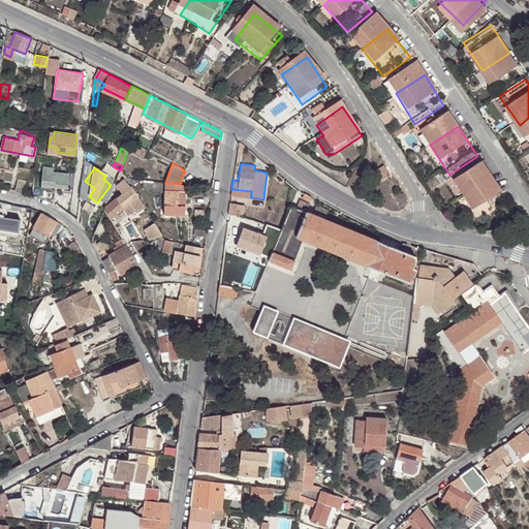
[(390,175),(380,181),(386,190),(396,184),(390,175)]
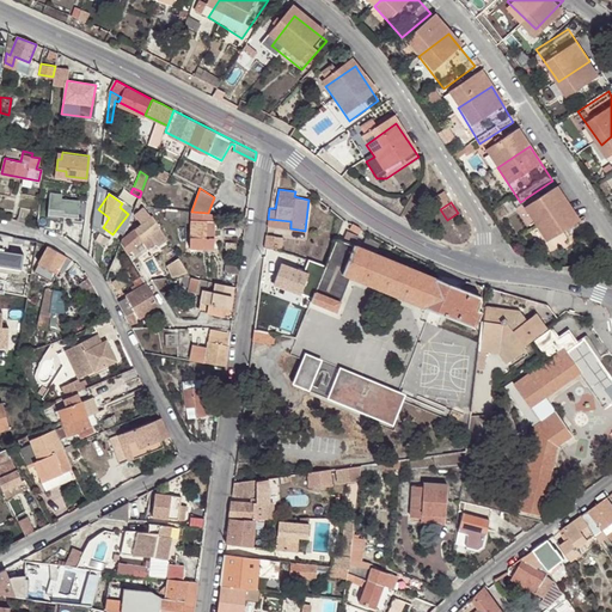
[(557,261),(592,242),(569,204),(536,226),(557,261)]
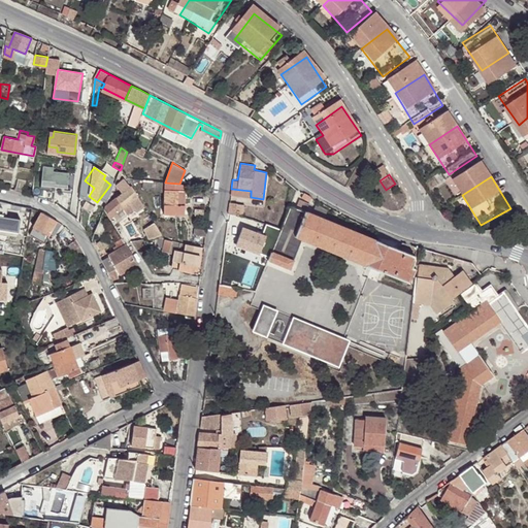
[(17,177),(13,191),(22,193),(25,179),(17,177)]
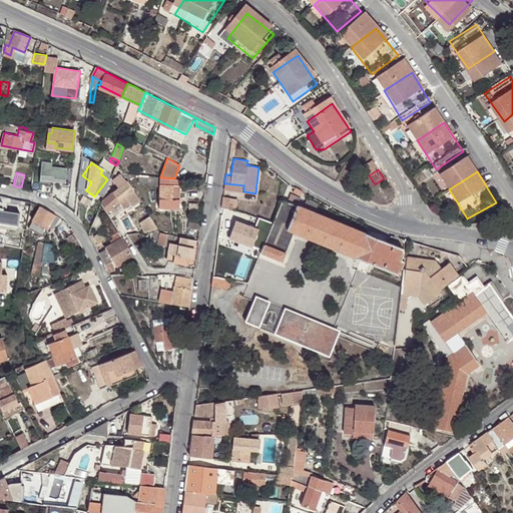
[(102,200),(101,203),(107,212),(127,196),(132,192),(126,182),(125,183),(119,174),(112,181),(117,189),(102,200)]
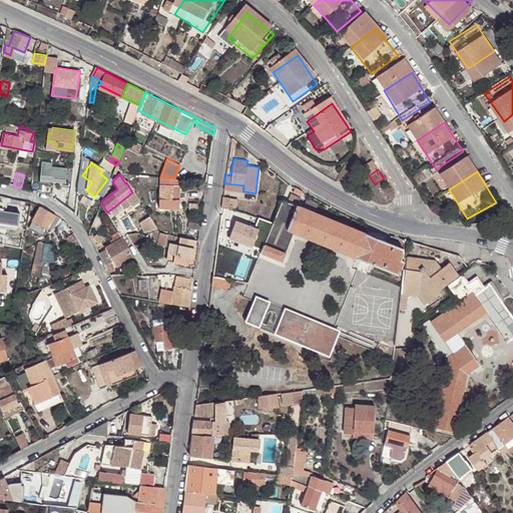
[(160,177),(137,174),(137,181),(145,182),(146,183),(156,184),(156,187),(159,188),(158,208),(178,209),(178,200),(171,200),(172,185),(178,185),(179,179),(174,178),(160,177)]
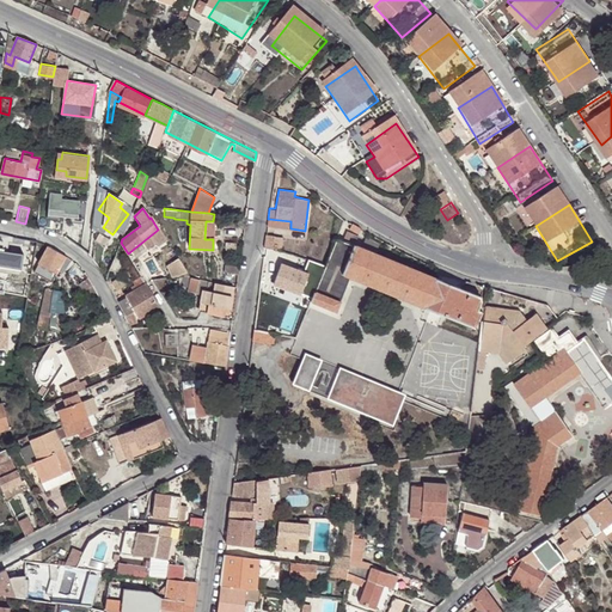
[(53,230),(62,233),(65,216),(55,215),(53,230)]
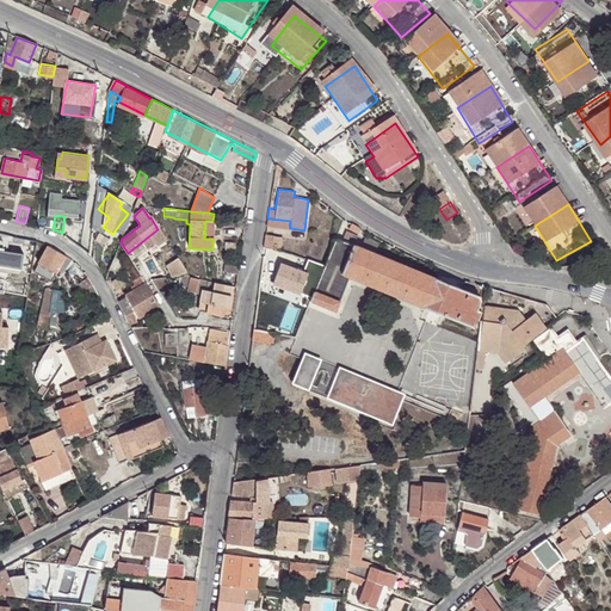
[(360,228),(352,223),(350,229),(358,233),(360,228)]
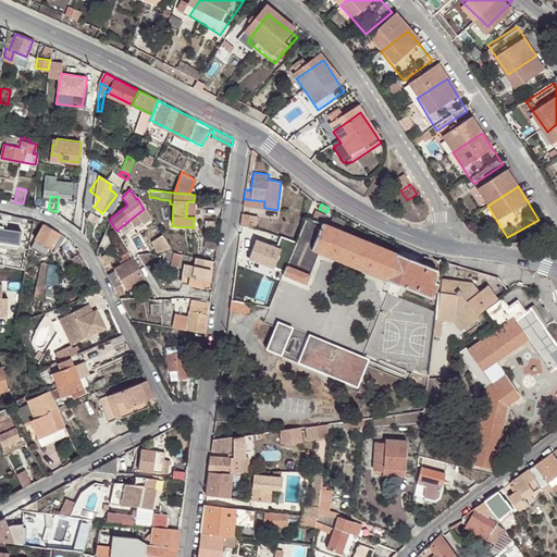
[(148,217),(144,209),(138,213),(143,221),(148,217)]
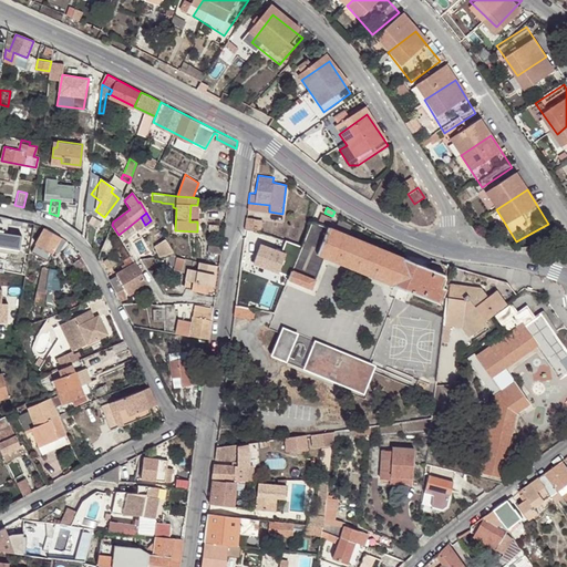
[(333,229),(347,234),(350,226),(338,218),(333,229)]
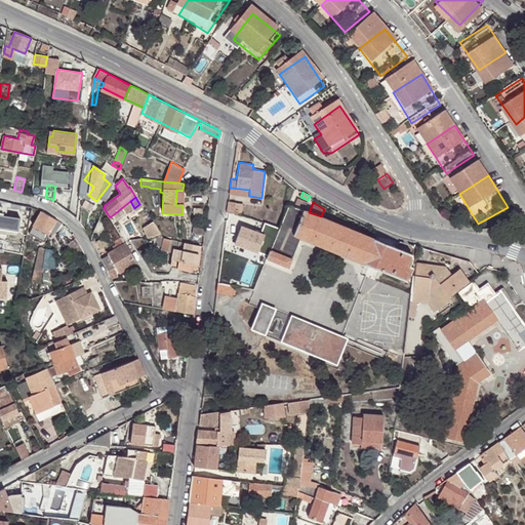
[(278,229),(267,257),(288,267),(300,237),(407,281),(412,267),(409,266),(411,258),(411,255),(409,253),(321,216),(309,212),(288,203),(278,229)]
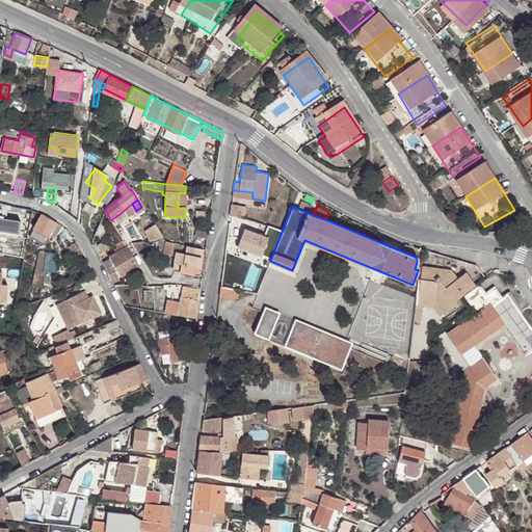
[(81,211),(80,225),(86,233),(89,218),(81,211)]
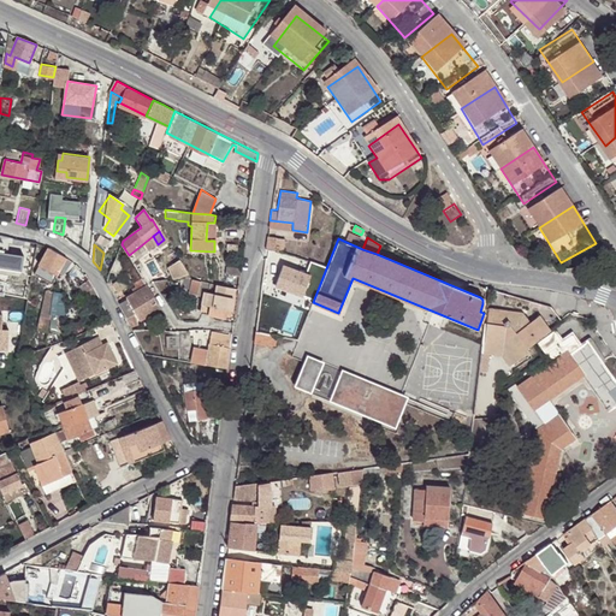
[(58,276),(66,258),(57,252),(48,248),(40,265),(40,266),(36,273),(52,283),(57,274),(58,276)]
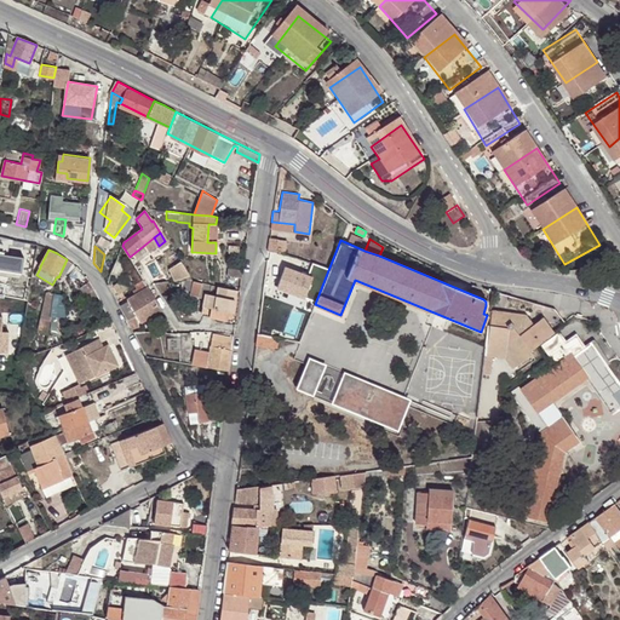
[(267,259),(264,280),(276,282),(280,260),(267,259)]
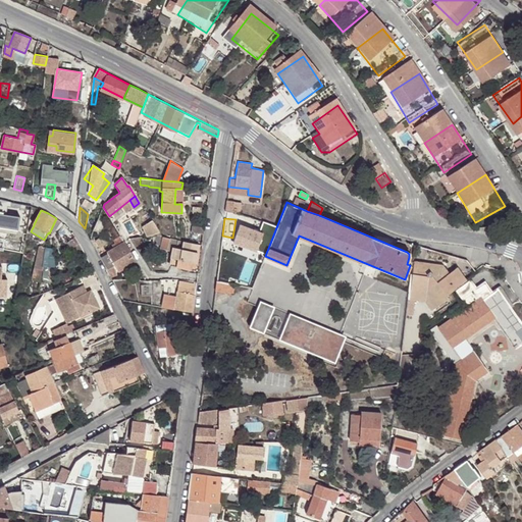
[(257,247),(264,227),(240,219),(233,239),(257,247)]
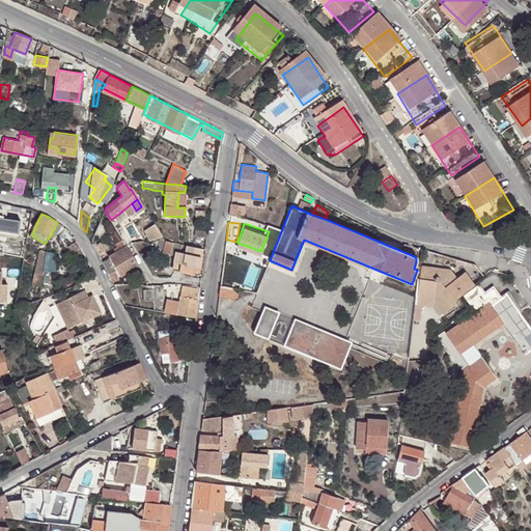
[(162,240),(155,225),(141,231),(142,235),(148,233),(151,242),(162,240)]
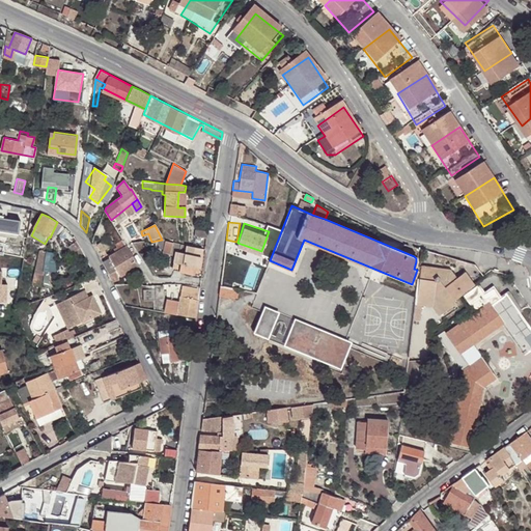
[(206,238),(207,231),(197,229),(196,236),(206,238)]
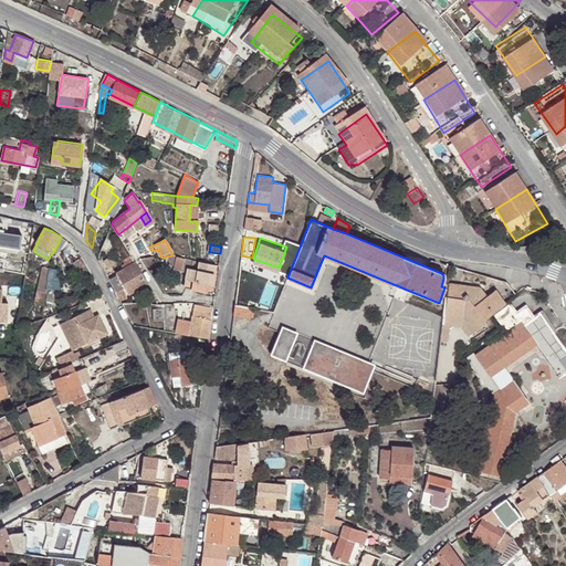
[(181,271),(184,260),(175,259),(173,270),(181,271)]
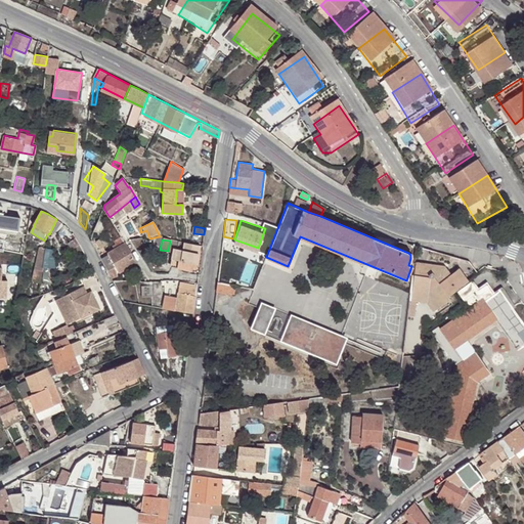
[(124,243),(106,253),(114,267),(118,272),(118,273),(136,263),(125,244),(124,243)]
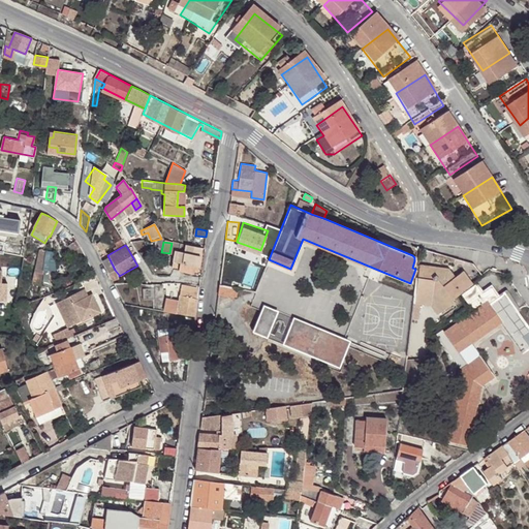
[(200,274),(205,249),(185,246),(184,251),(178,251),(177,253),(176,255),(175,260),(173,269),(200,274)]
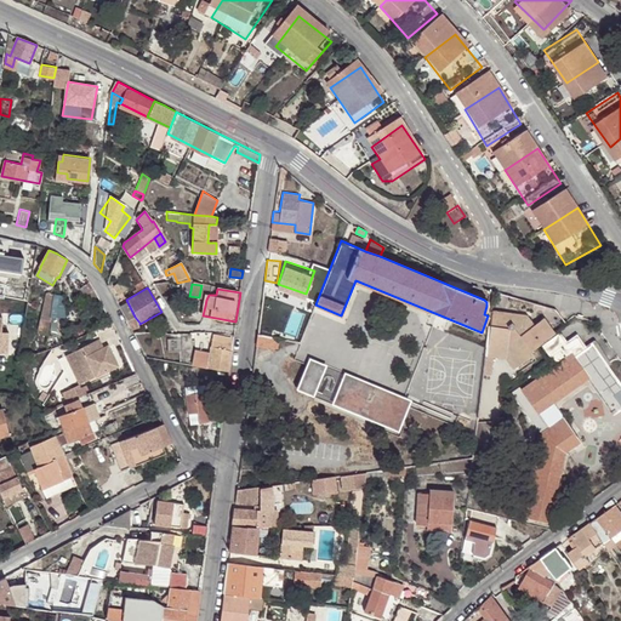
[(50,294),(47,303),(40,331),(46,334),(53,305),(56,295),(50,294)]
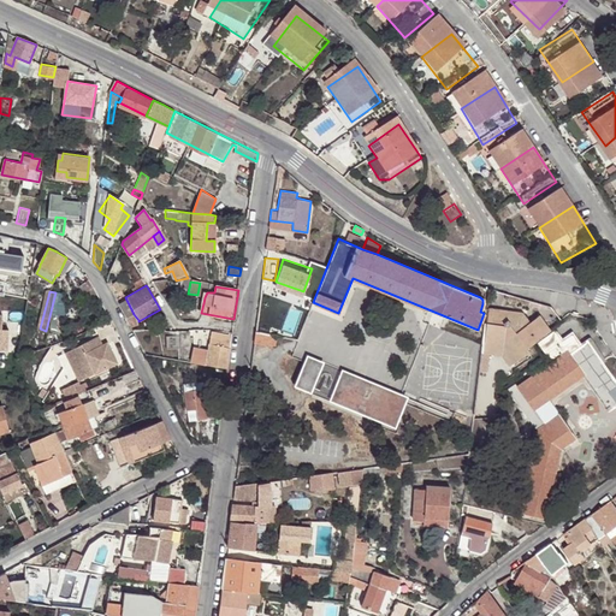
[(125,297),(118,302),(126,318),(130,315),(134,314),(125,297)]
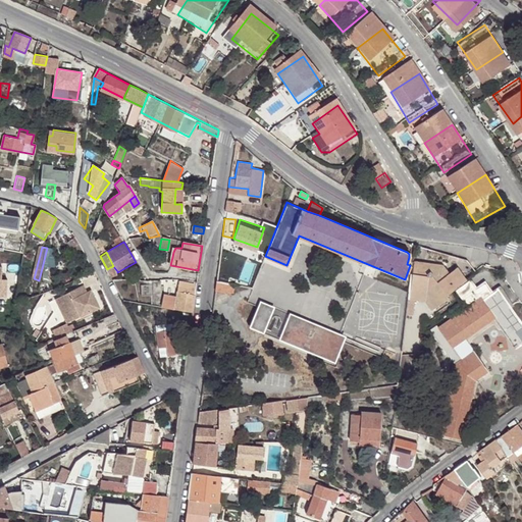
[(435,267),(412,264),(408,299),(424,301),(430,310),(448,298),(446,295),(461,283),(457,277),(453,280),(448,273),(442,266),(437,265),(435,267)]
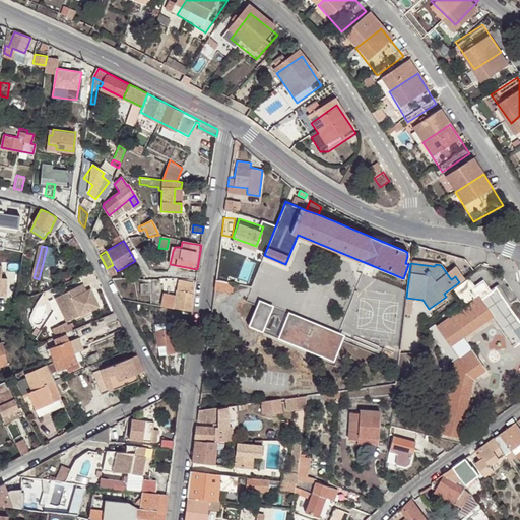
[(4,267),(0,266),(0,295),(8,296),(9,279),(3,279),(4,267)]
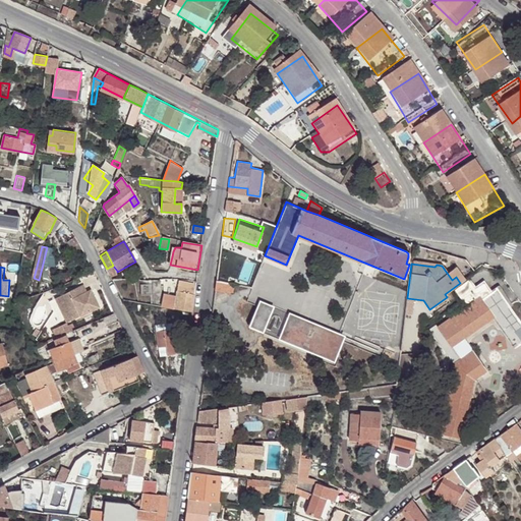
[(456,267),(447,273),(452,280),(456,277),(460,283),(465,280),(456,267)]
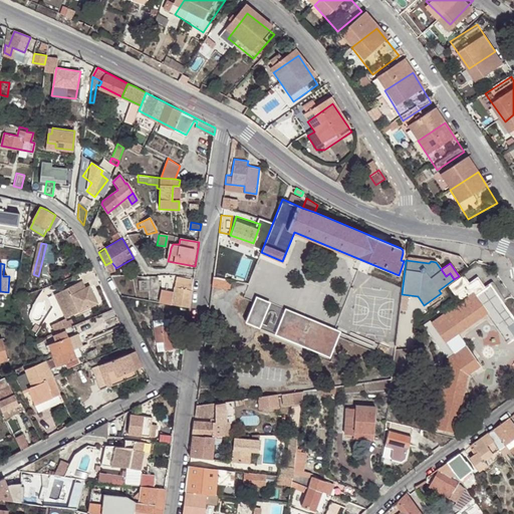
[(162,291),(160,302),(190,306),(192,288),(190,288),(192,279),(176,276),(174,292),(162,291)]
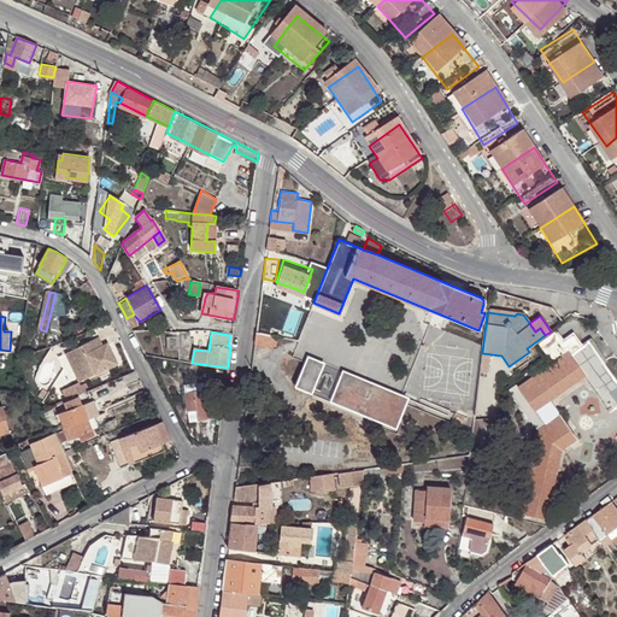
[(277,336),(256,331),(254,344),(276,346),(277,336)]
